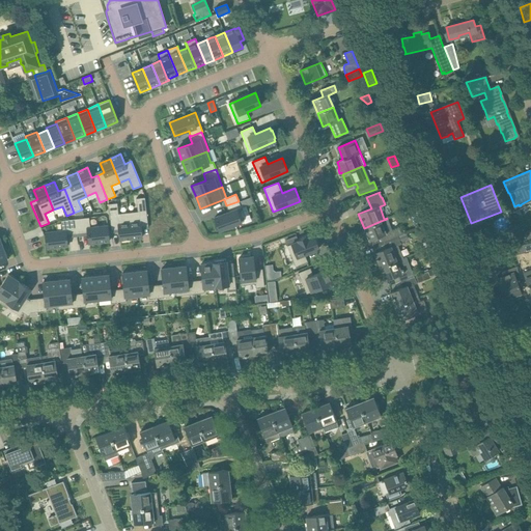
[(136,198),(138,212),(129,213),(131,239),(142,238),(141,227),(148,226),(145,197),(136,198)]
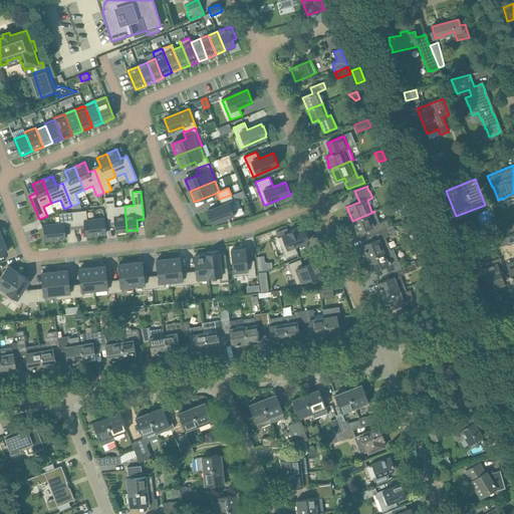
[(231,195),(219,199),(222,205),(208,211),(213,224),(236,215),(231,203),(234,202),(231,195)]
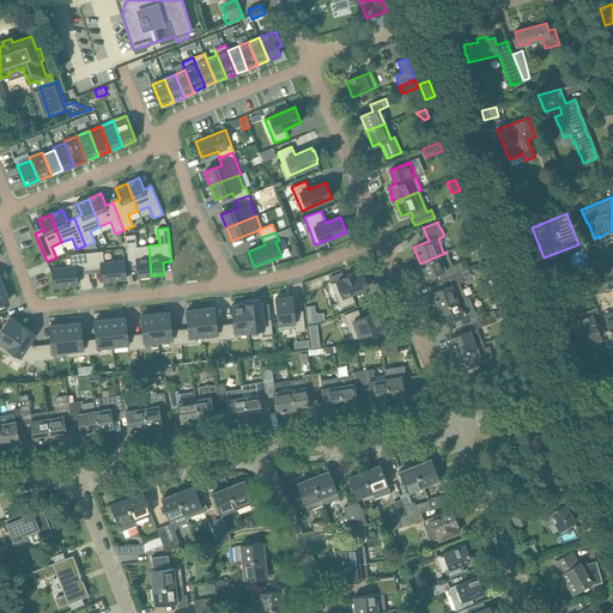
[(128,266),(138,265),(139,277),(151,275),(149,246),(137,247),(135,235),(126,236),(128,266)]
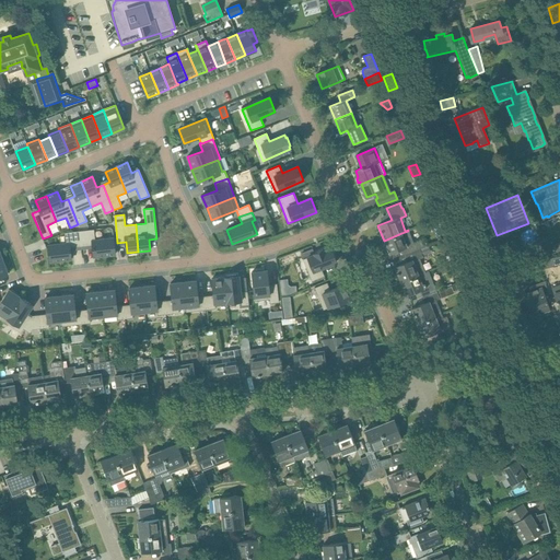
[(81,247),(92,246),(93,257),(115,255),(114,238),(95,241),(94,230),(80,231),(81,247)]
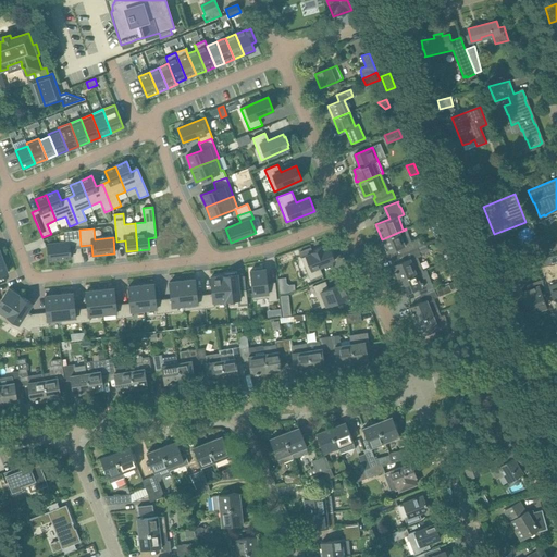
[(81,246),(79,230),(64,232),(65,243),(48,245),(49,260),(71,258),(70,247),(81,246)]
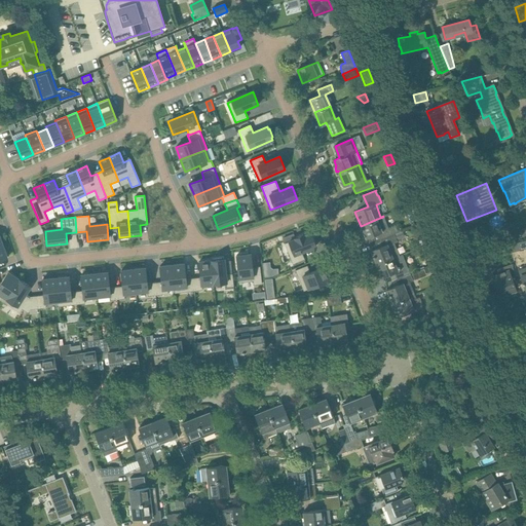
[(383,217),(377,219),(361,226),(366,238),(378,233),(381,240),(393,235),(390,227),(387,228),(383,217)]
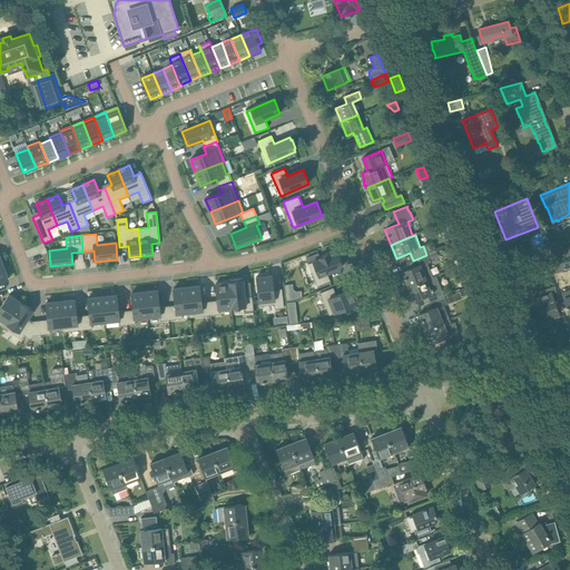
[(317,286),(331,282),(327,273),(343,267),(336,253),(330,255),(328,254),(320,258),(321,259),(316,261),(310,264),(308,264),(317,286)]
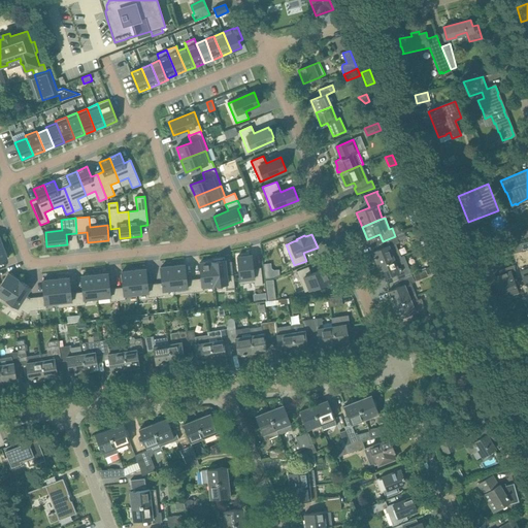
[(372,252),(378,266),(400,258),(395,244),(398,243),(397,240),(395,236),(383,241),(385,246),(372,252)]
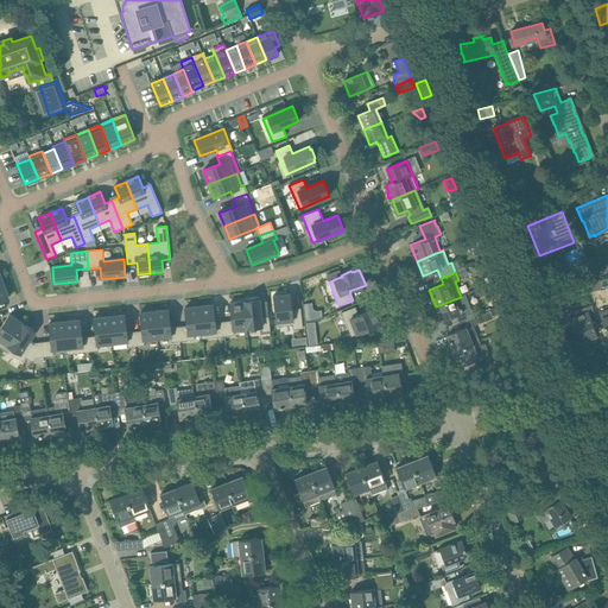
[(562,295),(584,290),(583,283),(561,287),(562,295)]
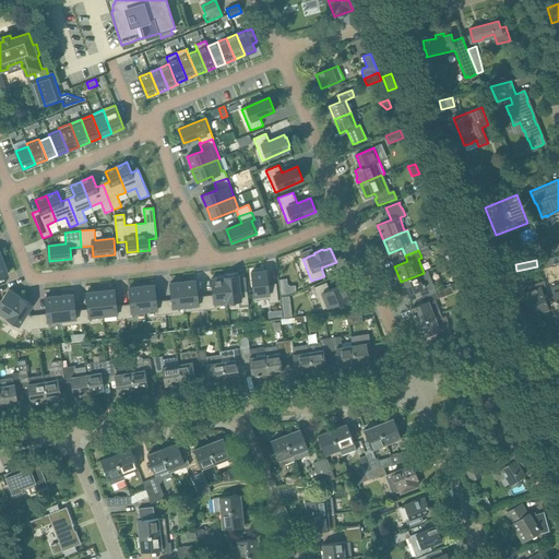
[(251,272),(254,300),(269,298),(270,302),(278,301),(276,283),(269,284),(266,270),(264,270),(254,271),(251,272)]
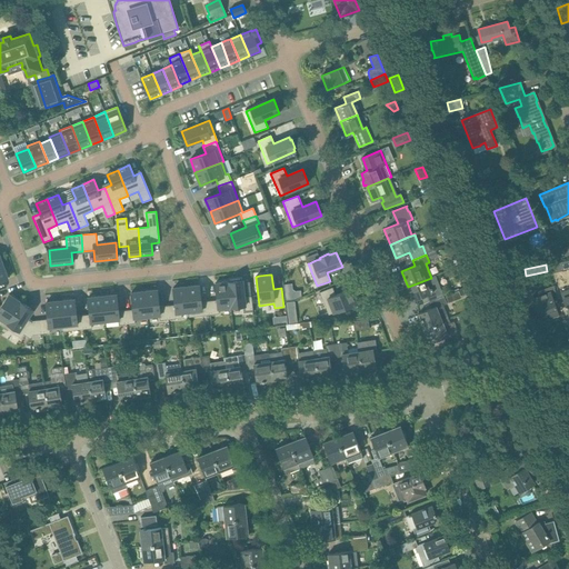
[(435,276),(431,278),(408,287),(412,300),(427,295),(429,302),(443,296),(435,276)]
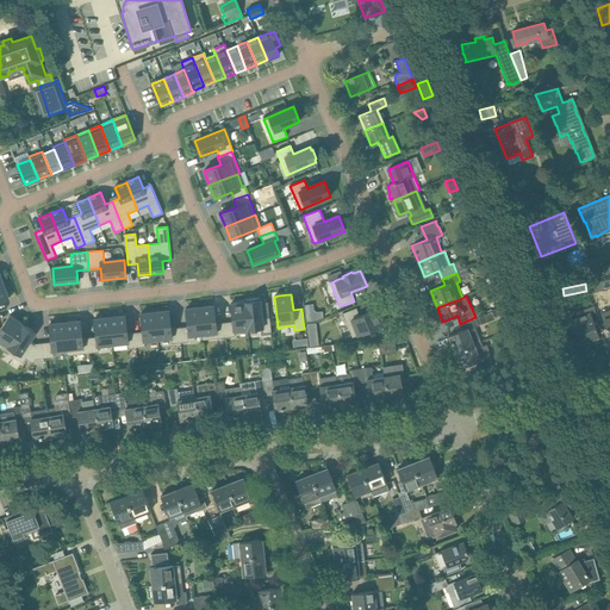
[(248,332),(262,330),(262,334),(272,332),(269,317),(262,318),(260,300),(257,302),(257,300),(247,302),(244,303),(248,332)]
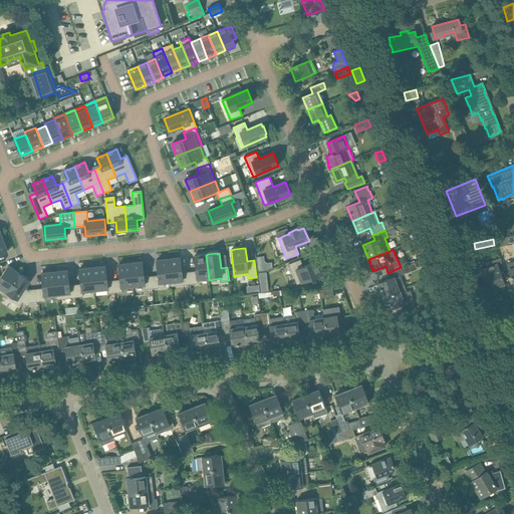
[(194,256),(196,271),(189,272),(190,284),(198,283),(198,281),(209,280),(206,255),(194,256)]
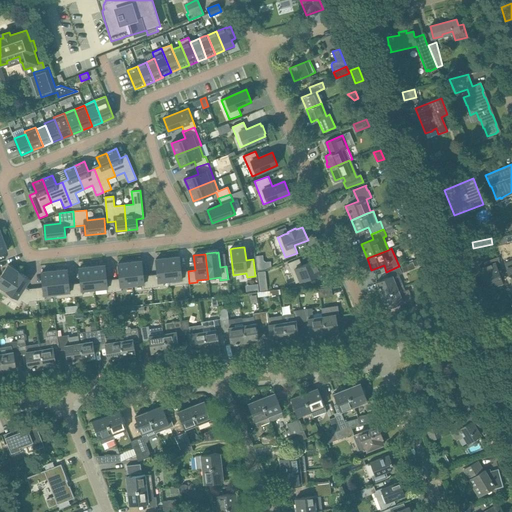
[(188,271),(181,272),(179,257),(167,258),(171,285),(189,283),(188,271)]
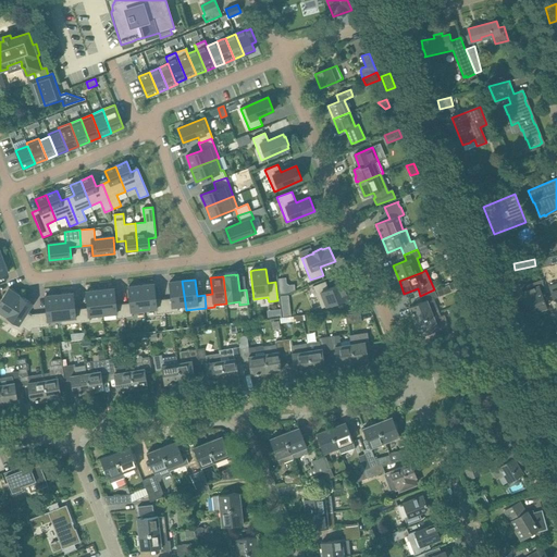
[(524,305),(525,305),(529,313),(536,311),(536,313),(547,310),(543,298),(547,297),(542,280),(525,285),(528,289),(519,293),(522,300),(523,300),(524,305)]
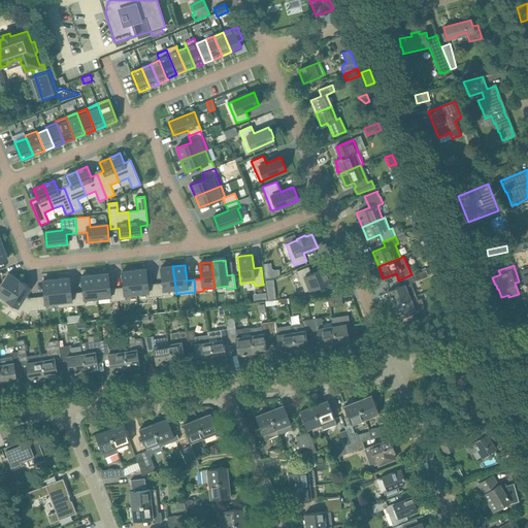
[(168,290),(174,290),(175,294),(176,294),(172,266),(161,267),(162,283),(155,284),(157,296),(169,295),(168,290)]
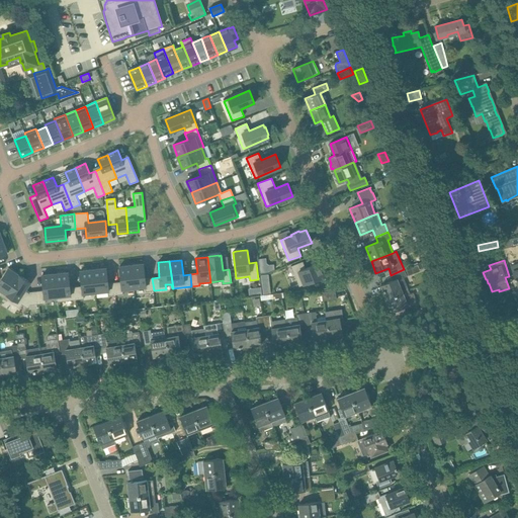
[(259,274),(268,273),(266,261),(258,262),(259,274)]
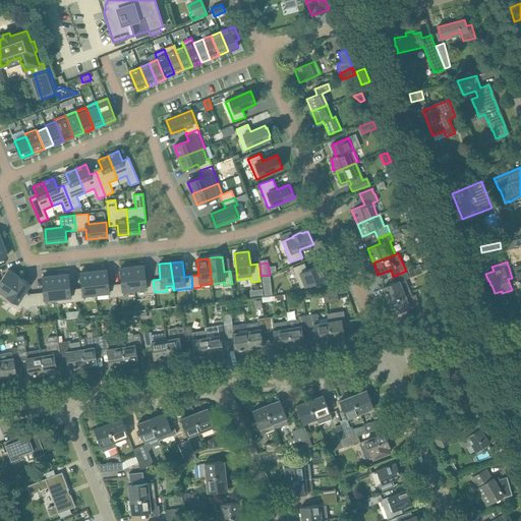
[(301,288),(327,278),(322,265),(307,270),(304,263),(292,268),(301,288)]
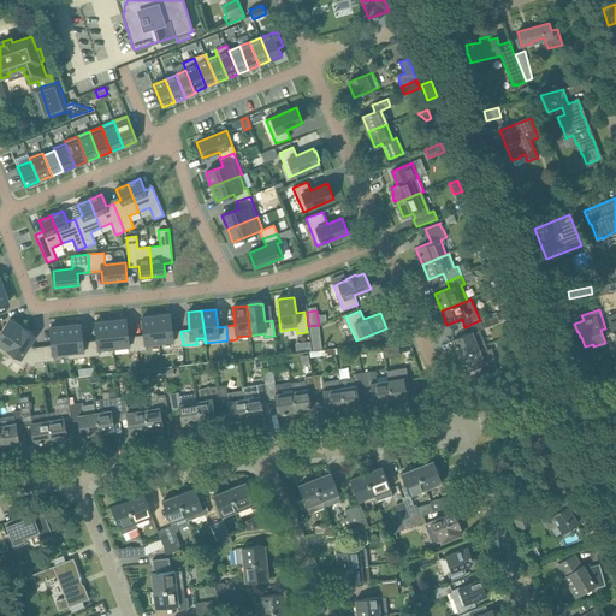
[(157,315),(160,345),(160,343),(172,341),(173,347),(183,345),(181,331),(172,332),(171,314),(157,315)]
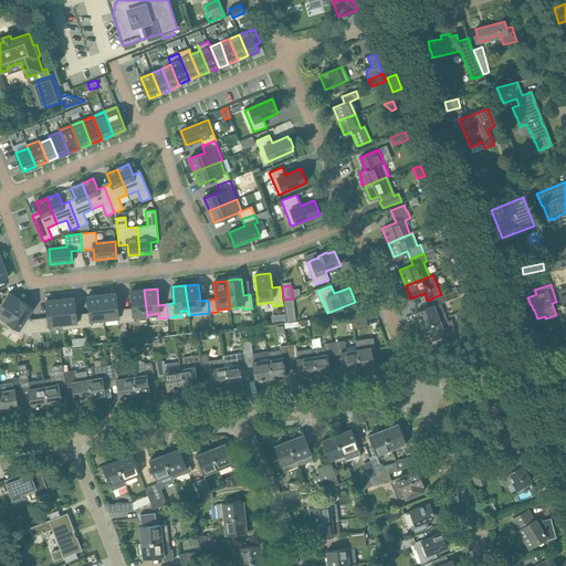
[(147,317),(144,290),(130,292),(133,307),(125,308),(126,323),(135,322),(134,318),(147,317)]
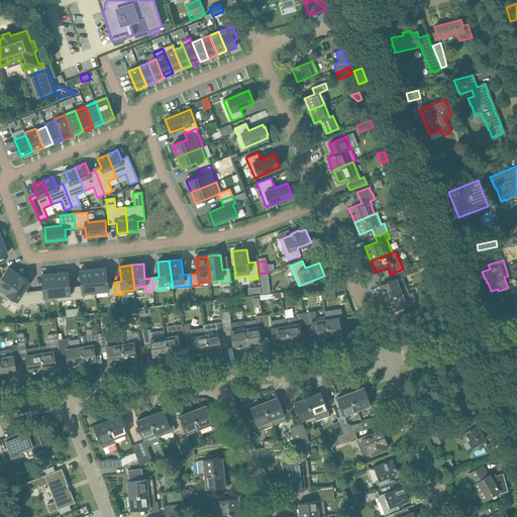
[(8,268),(0,279),(0,295),(4,298),(19,275),(17,274),(17,273),(11,268),(10,269),(8,268)]
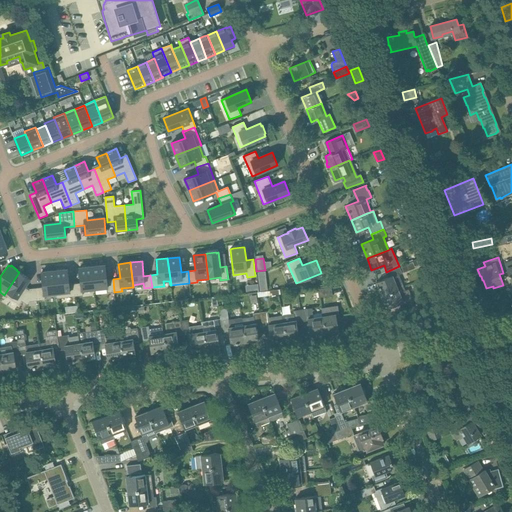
[(114,292),(113,279),(107,280),(105,265),(92,266),(94,289),(107,288),(107,292),(114,292)]
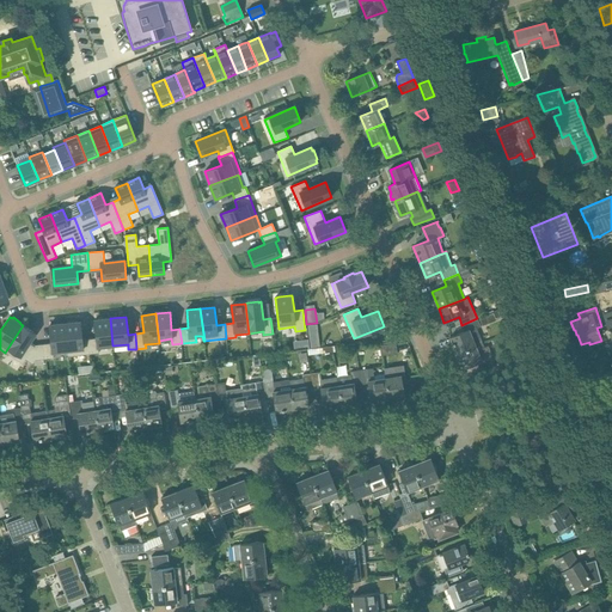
[(97,338),(90,338),(91,354),(99,353),(98,347),(112,346),(110,318),(95,320),(97,338)]
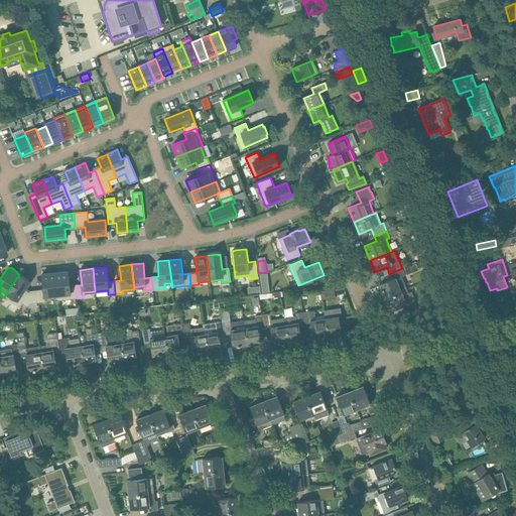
[(379,284),(385,298),(407,289),(402,277),(405,276),(402,268),(389,274),(391,279),(379,284)]
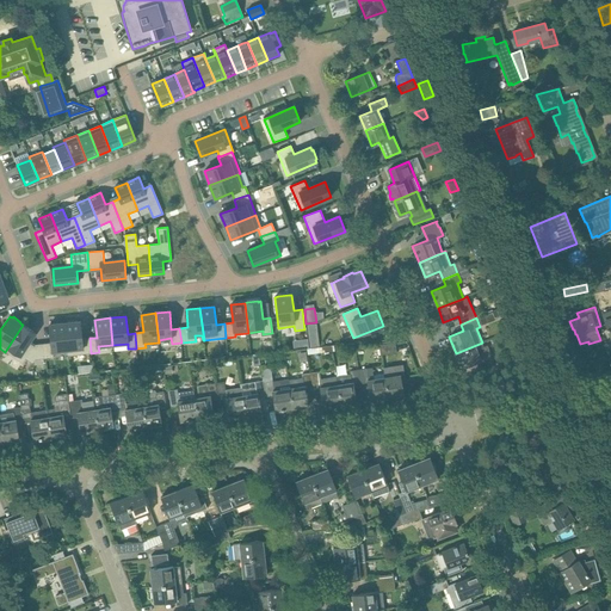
[(68,356),(91,353),(90,338),(82,339),(80,321),(65,323),(68,356)]
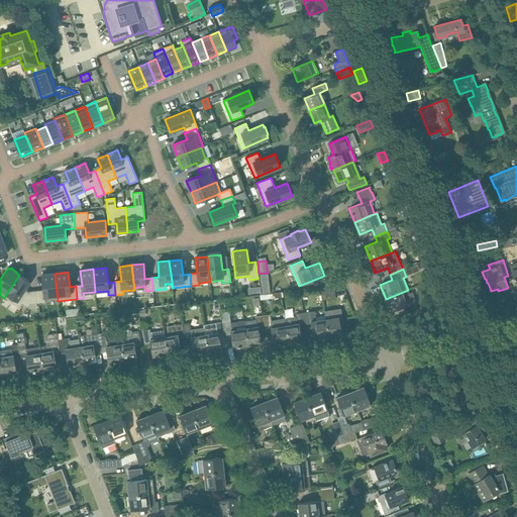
[(45,300),(57,299),(58,301),(55,274),(41,275),(43,290),(36,291),(37,303),(45,302),(45,300)]
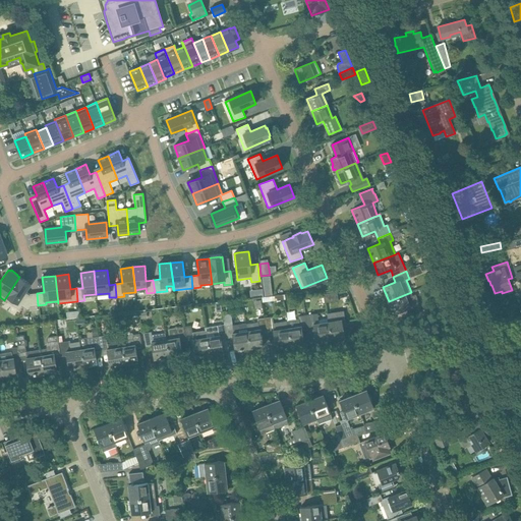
[(19,277),(4,300),(19,309),(21,306),(27,310),(30,306),(38,305),(37,293),(30,294),(30,295),(24,292),(31,284),(19,277)]
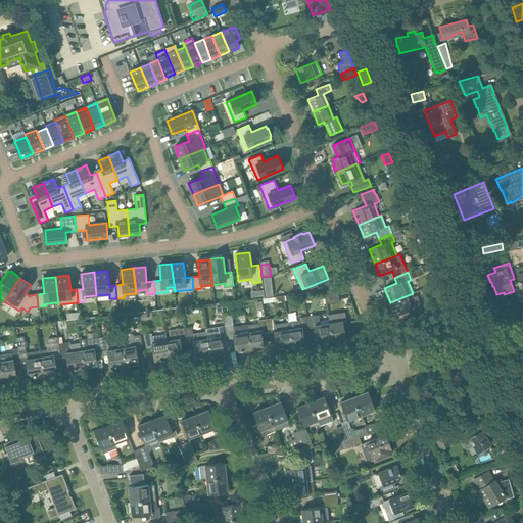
[(328,282),(322,284),(325,290),(331,288),(328,282)]
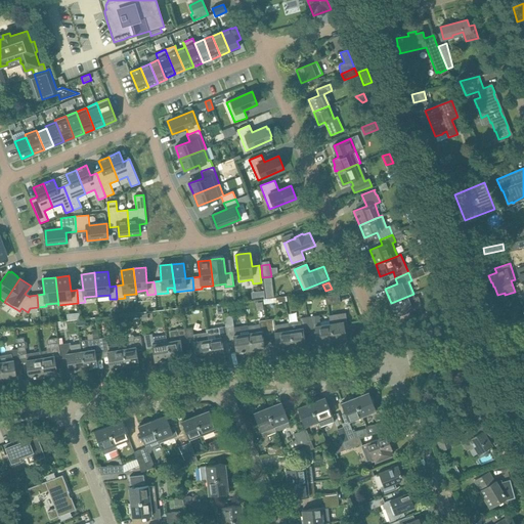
[(339,294),(326,296),(328,304),(340,302),(339,294)]
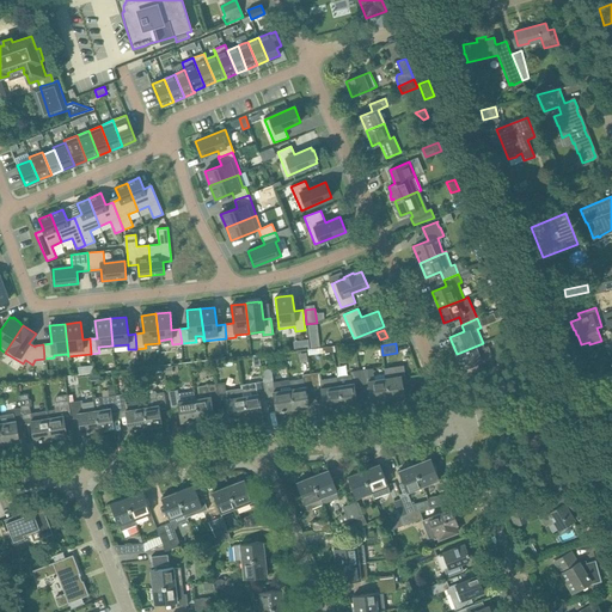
[(483,343),(457,354),(463,368),(477,362),(479,369),(495,363),(488,346),(484,348),(483,343)]
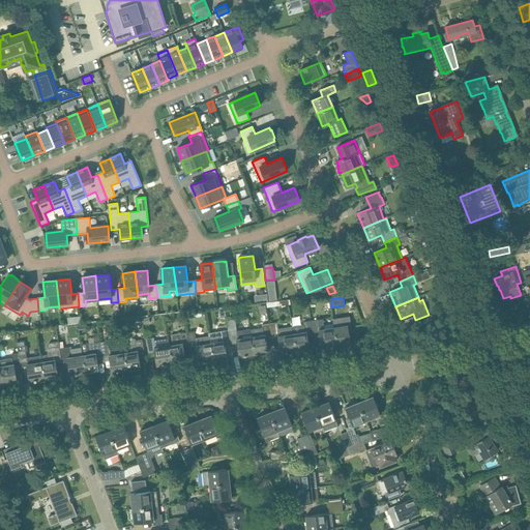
[(311,320),(313,334),(319,334),(321,348),(336,345),(334,327),(333,327),(333,324),(324,326),(323,318),(311,320)]
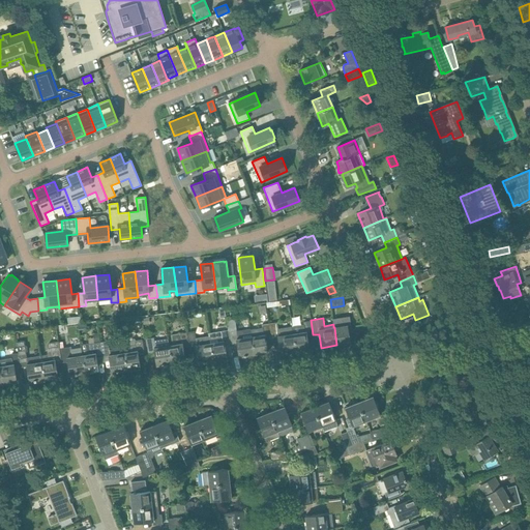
[(303,324),(292,326),(296,351),(308,349),(306,335),(313,334),(311,320),(303,321),(303,324)]
